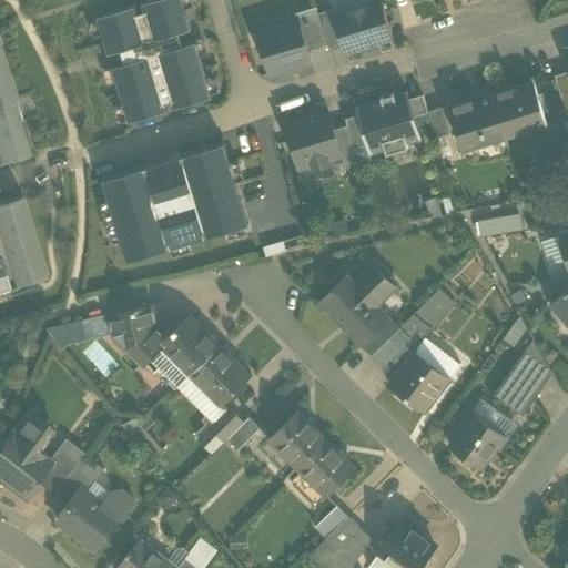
[(134,6),(95,17),(108,54),(121,52),(124,63),(111,68),(128,121),(166,110),(164,102),(171,101),(174,109),(210,97),(194,42),(182,46),(178,33),(191,30),(181,0),(151,0),(142,3),(143,12),(138,13),(134,6)]
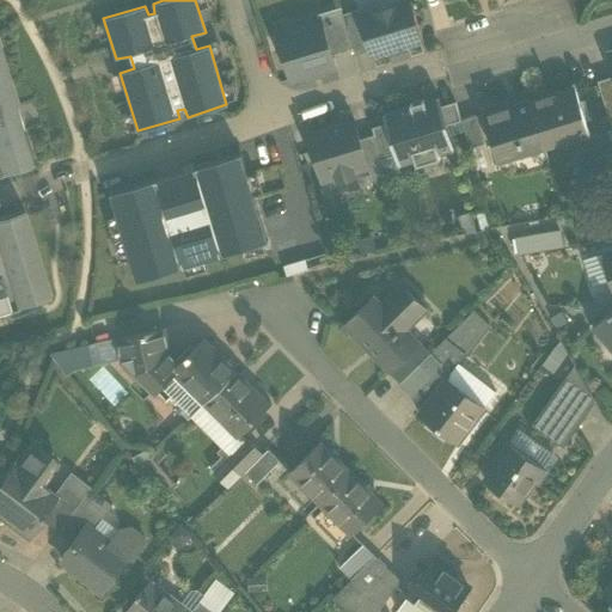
[(360,17),(359,17),(369,53),(371,56),(387,51),(389,56),(407,50),(405,47),(421,42),(409,2),(360,17)]
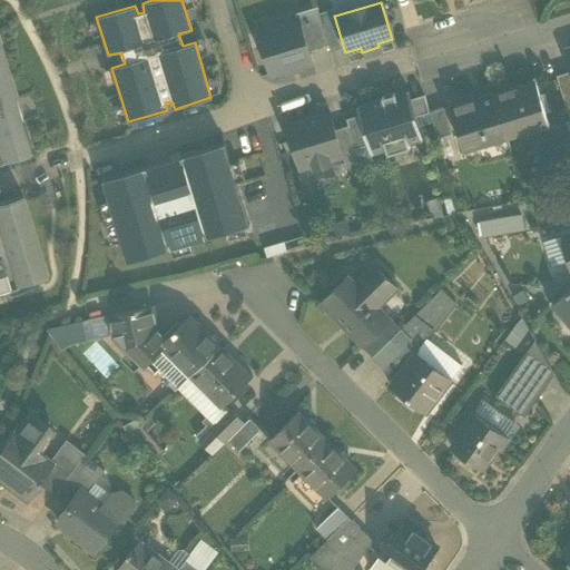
[(295,15),(297,22),(298,21),(308,52),(328,47),(320,15),(317,8),(295,15)]
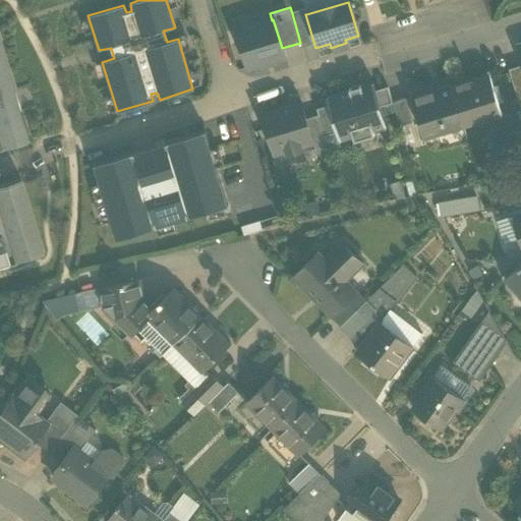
[(304,9),(292,13),(300,43),(302,49),(314,45),(305,14),(306,14),(304,9)]
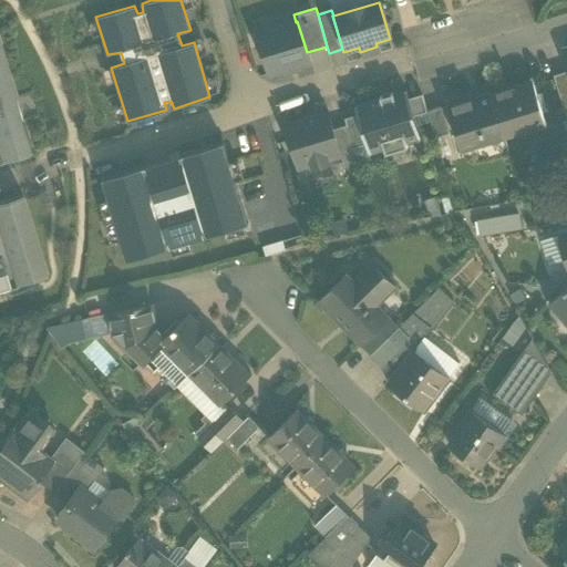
[(296,22),(256,33),(269,75),(310,63),(307,52),(297,21),(296,22)]
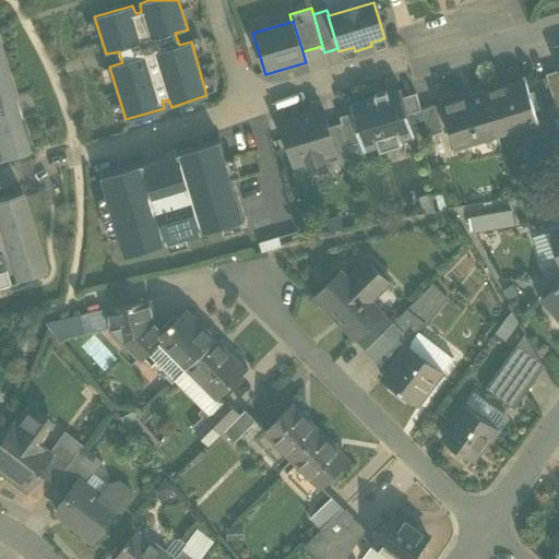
[(0,159),(32,151),(0,45),(0,159)]
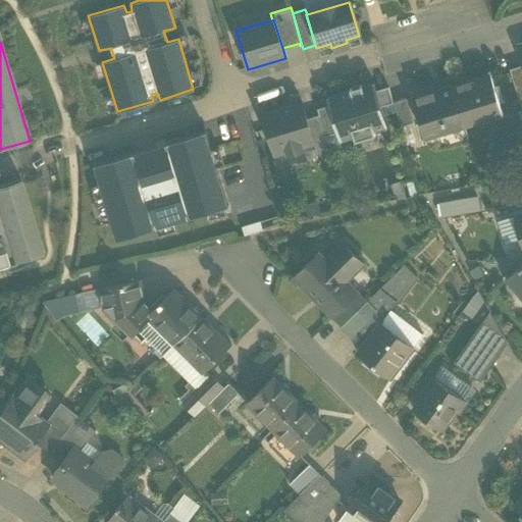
[(521,66),(510,70),(521,107),(521,106),(521,66)]
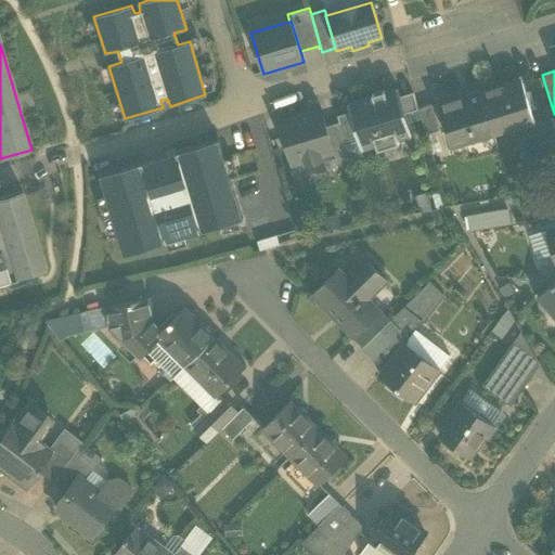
[(521,81),(480,93),(491,130),(532,117),(521,81)]
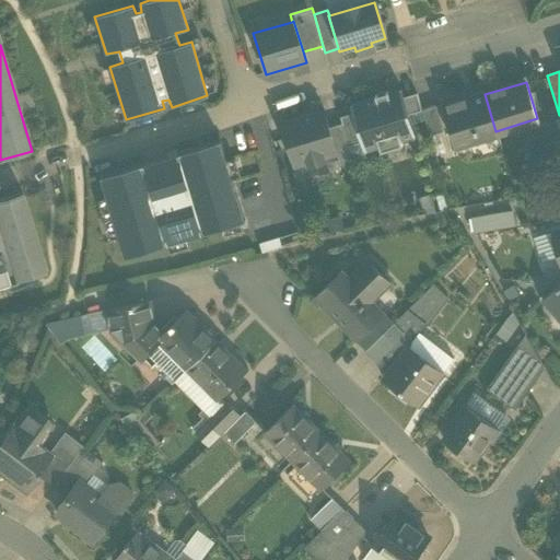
[(400,90),(350,105),(352,114),(361,143),(364,153),(378,149),(381,153),(403,147),(400,141),(416,137),(408,115),(404,98),(400,90)]
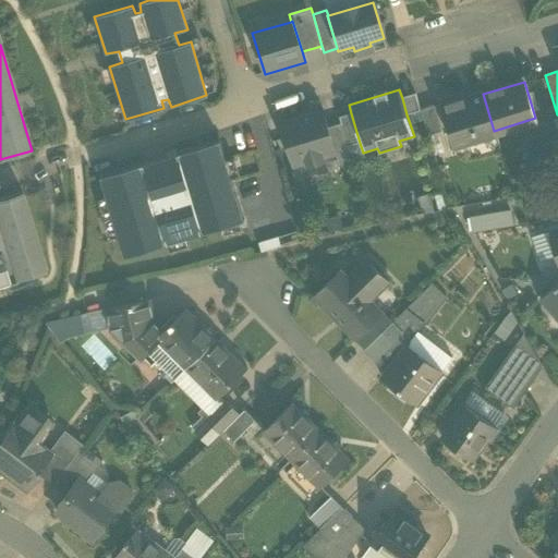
[(415,94),(402,98),(407,114),(421,111),(420,110),(415,94)]
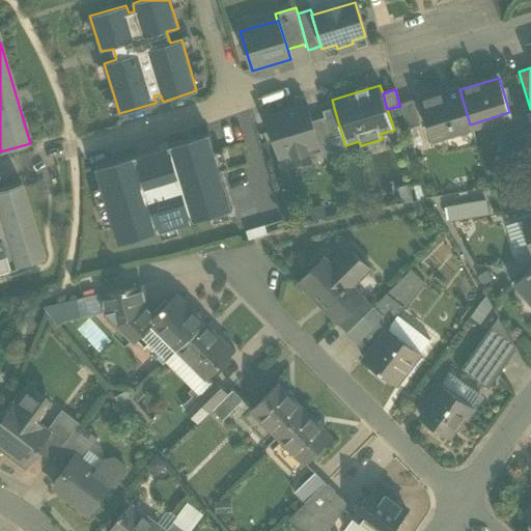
[(459,89),(421,102),(420,99),(418,100),(431,142),(457,134),(456,129),(470,124),(459,89)]
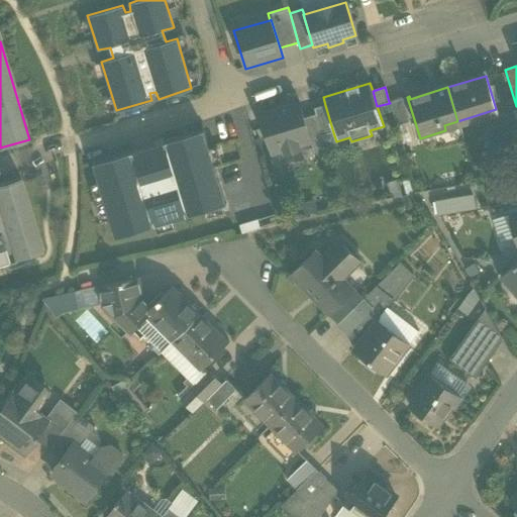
[(401,98),(389,102),(390,103),(397,126),(408,122),(401,98)]
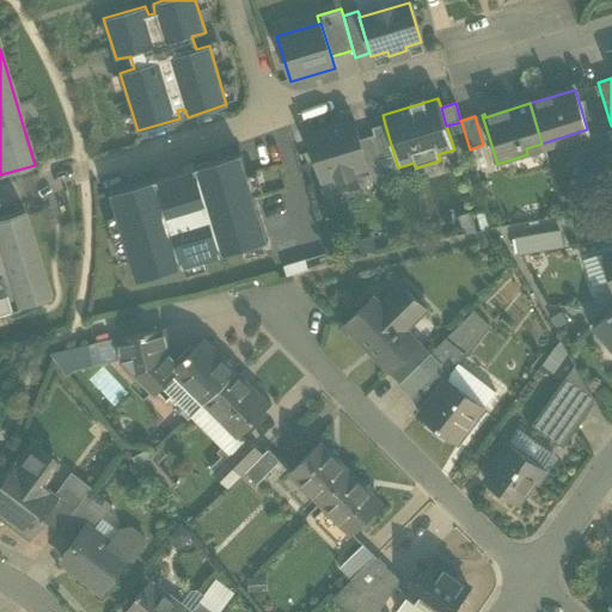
[(354,121),(307,135),(320,182),(336,178),(337,183),(355,177),(354,172),(367,169),(359,140),(354,121)]
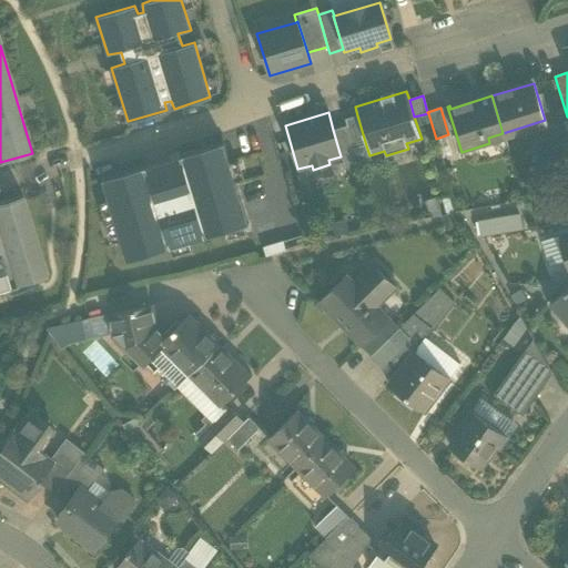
[(366,145),(357,115),(345,120),(347,127),(354,149),(366,145)]
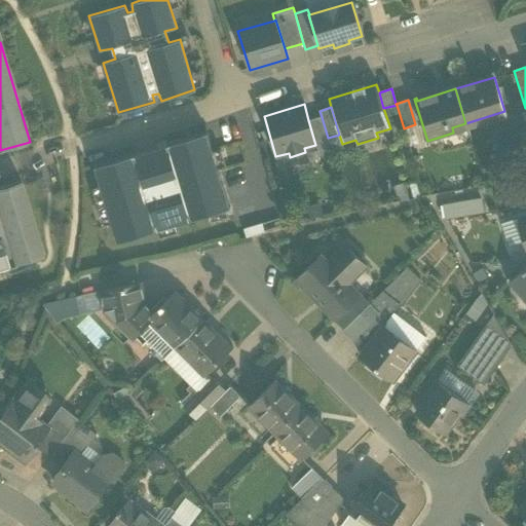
[(328,138),(322,117),(308,120),(315,145),(320,156),(332,152),(328,138)]
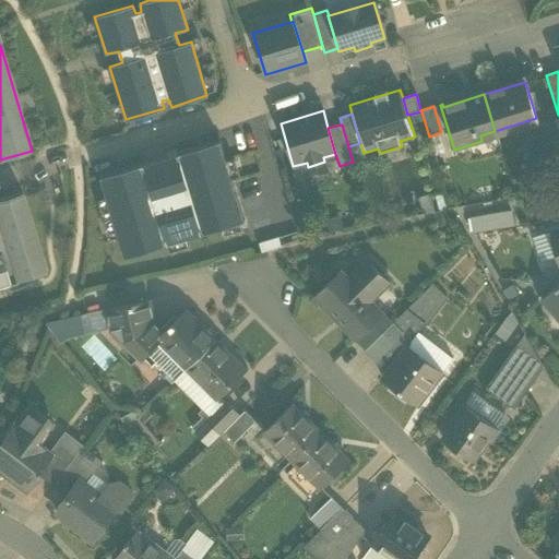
[(219,141),(100,178),(123,258),(244,221),(219,141)]
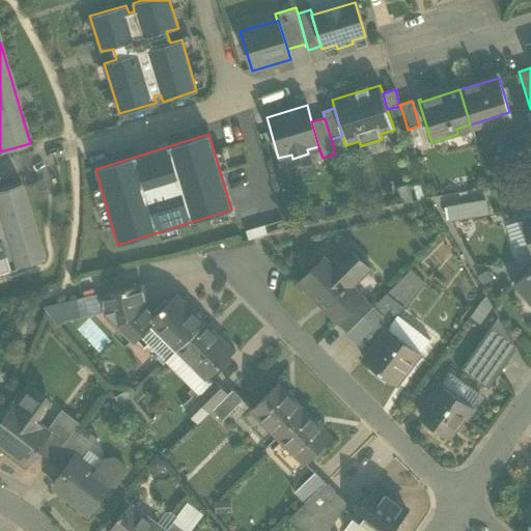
[(20,183),(0,188),(0,271),(8,269),(5,259),(10,258),(14,267),(43,258),(20,183)]
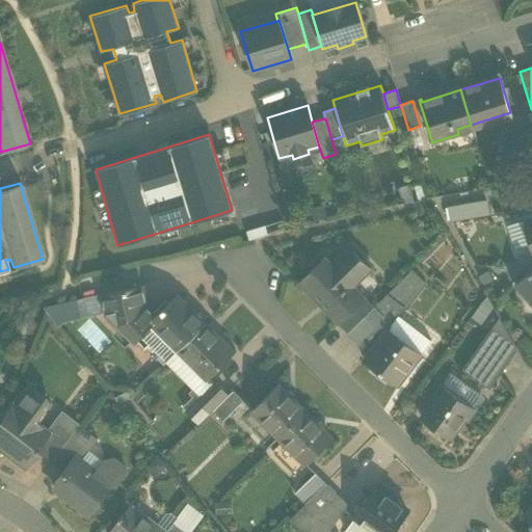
[(442,191),(443,202),(486,198),(485,189),(442,191)]
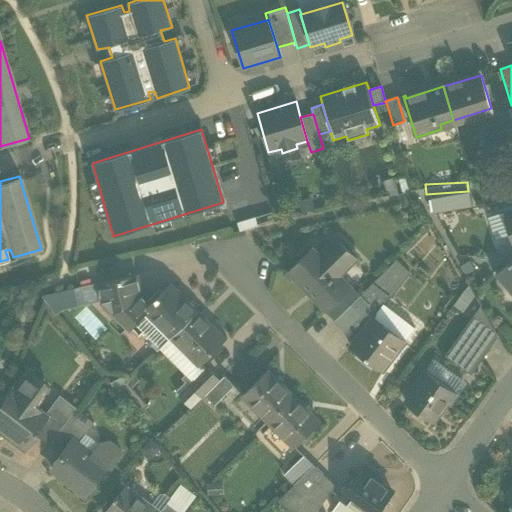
[(468,191),(427,196),(429,210),(470,206),(468,191)]
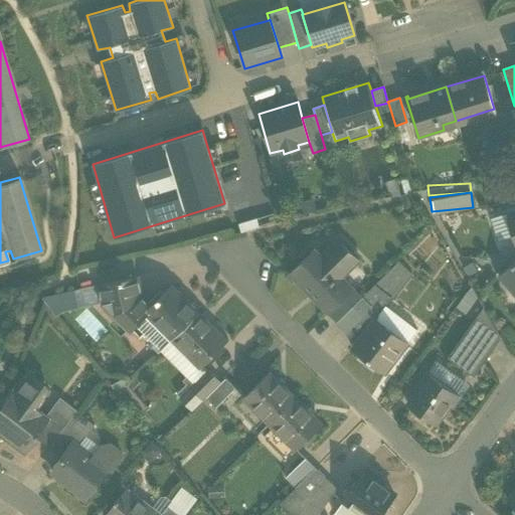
[(339,241),(321,260),(313,250),(291,273),(330,312),(352,291),(339,278),(357,260),(339,241)]
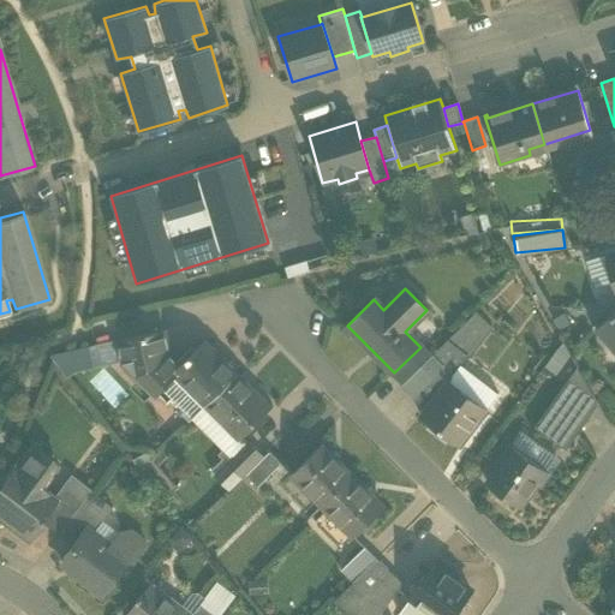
[(476,314),(447,341),(469,358),(491,328),(476,314)]
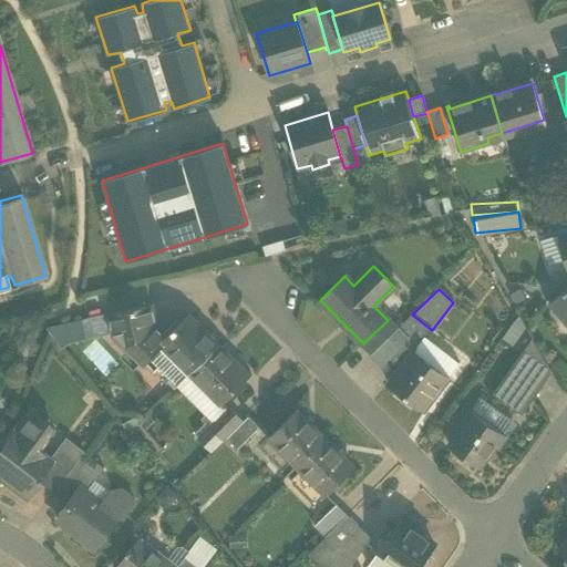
[(566,290),(553,302),(566,318),(566,290)]
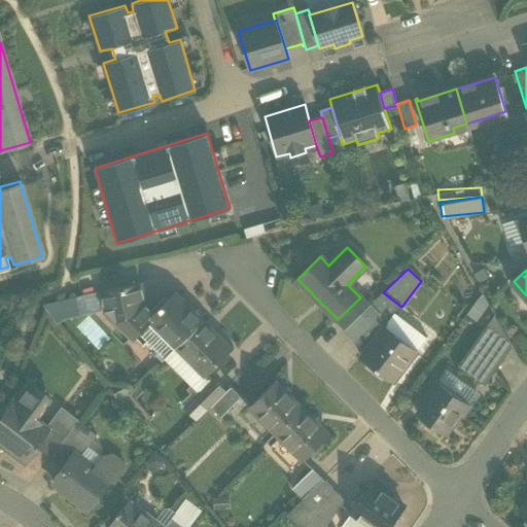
[(145,306),(140,283),(101,292),(106,311),(120,325),(116,329),(127,339),(130,336),(134,339),(151,321),(148,318),(153,314),(145,306)]
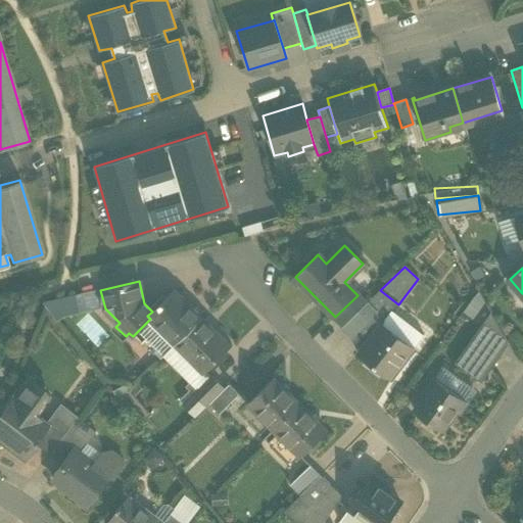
[(376,315),(353,336),(364,346),(381,323),(382,324),(390,315),(398,304),(380,290),(366,304),(376,315)]
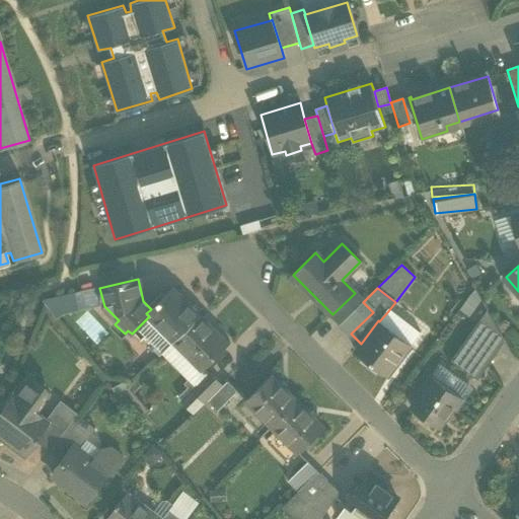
[(188,305),(171,289),(151,309),(146,313),(149,316),(174,342),(200,315),(189,304),(188,305)]
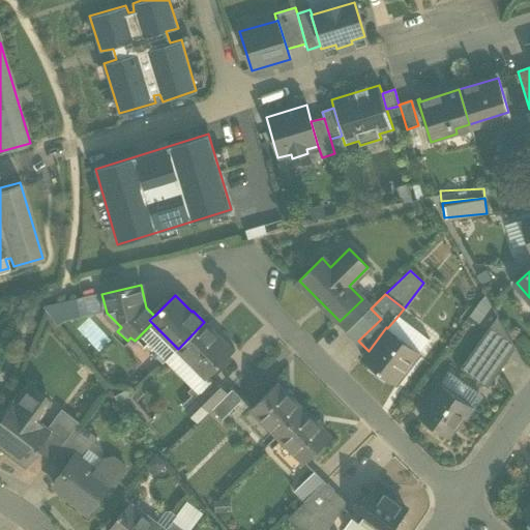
[(362,299),(340,321),(348,330),(371,308),(362,299)]
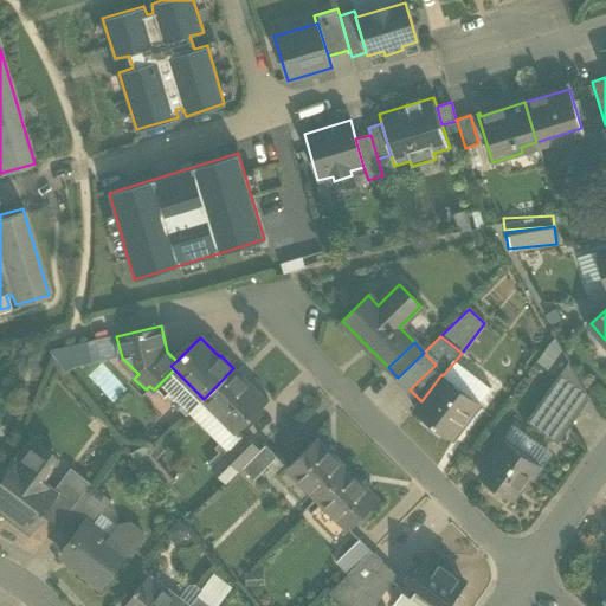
[(424,353),(398,378),(410,389),(436,365),(424,353)]
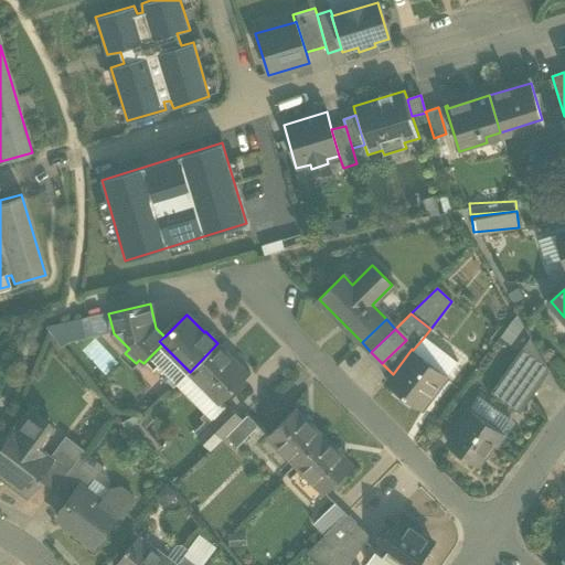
[(531,338),(491,393),(520,413),(550,371),(531,338)]
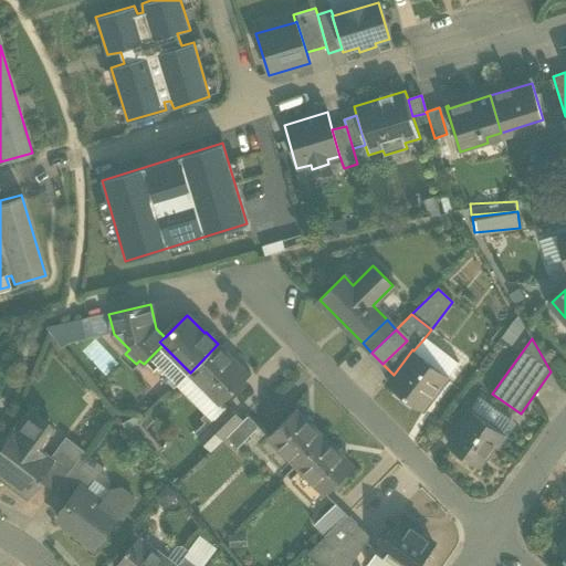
[(442,356),(422,341),(413,350),(435,366),(442,356)]
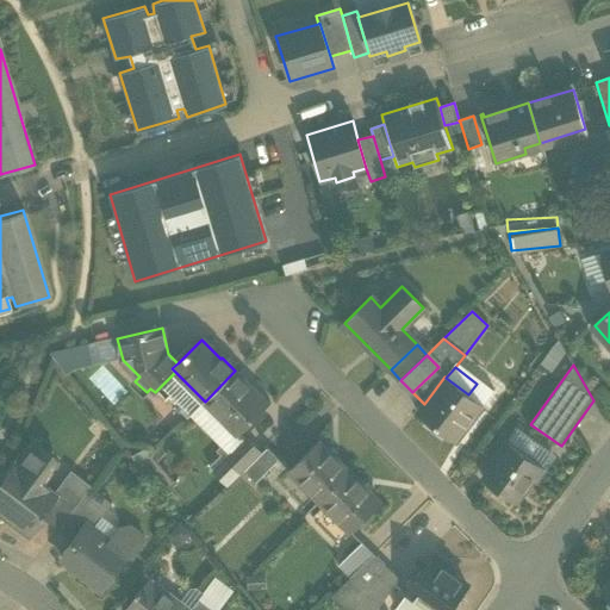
[(235,371),(205,402),(238,435),(267,405),(248,386),(249,385),(235,371)]
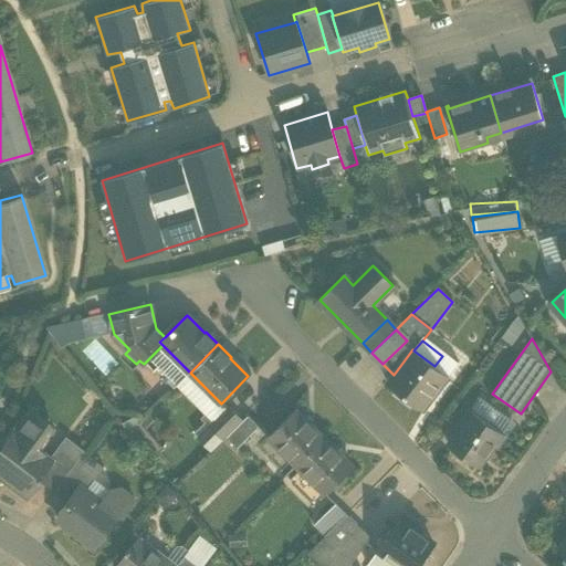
[(413,350),(412,349),(394,375),(387,384),(419,408),(436,386),(439,388),(448,377),(435,366),(413,350)]
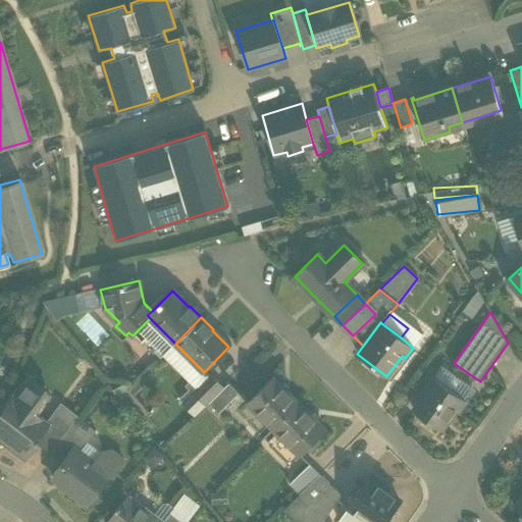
[(473,388),(442,366),(433,379),(431,377),(420,393),(424,396),(414,410),(442,430),(473,388)]
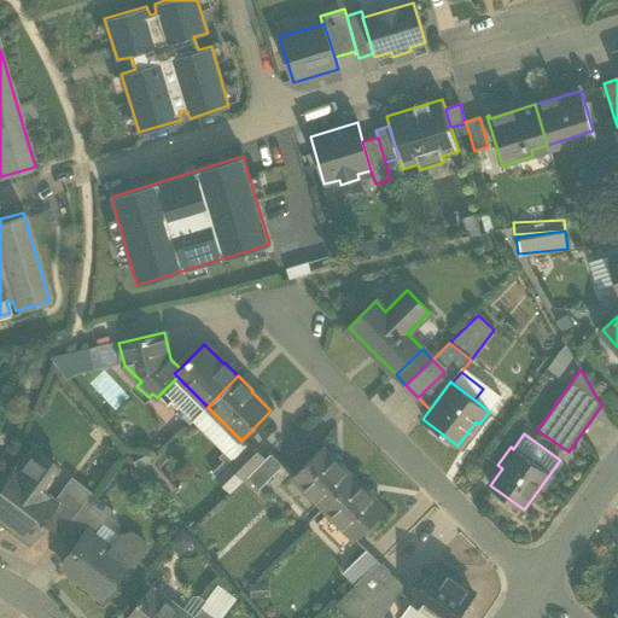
[(250,444),(228,466),(242,479),(263,458),(250,444)]
